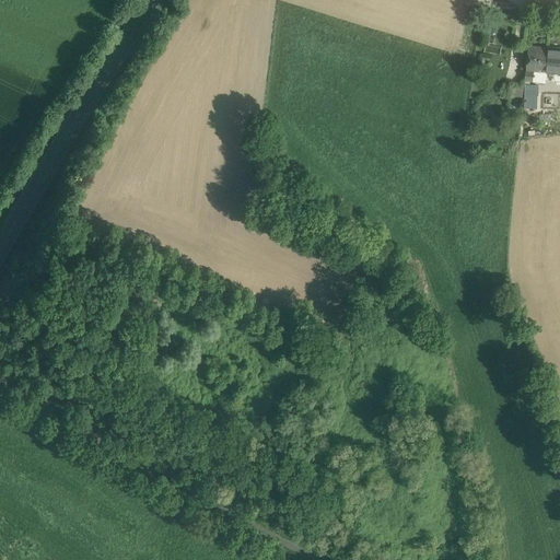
[(549,47),(529,45),(527,69),(534,70),(533,80),(546,82),(547,71),(549,47)]
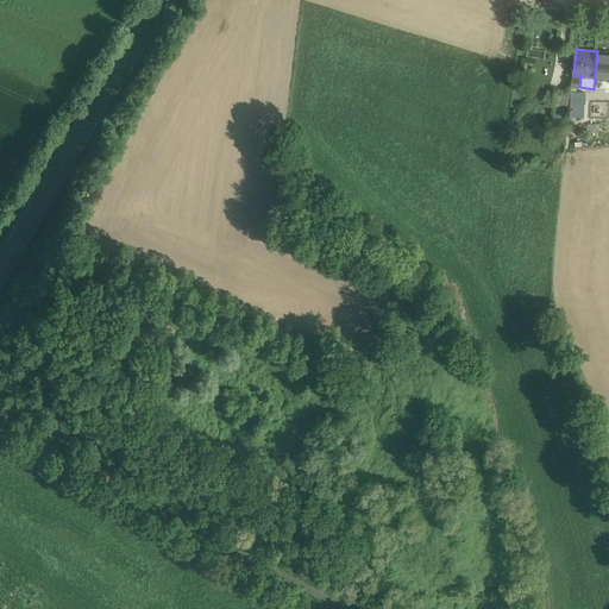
[(608,51),(597,51),(595,77),(608,79),(608,51)]
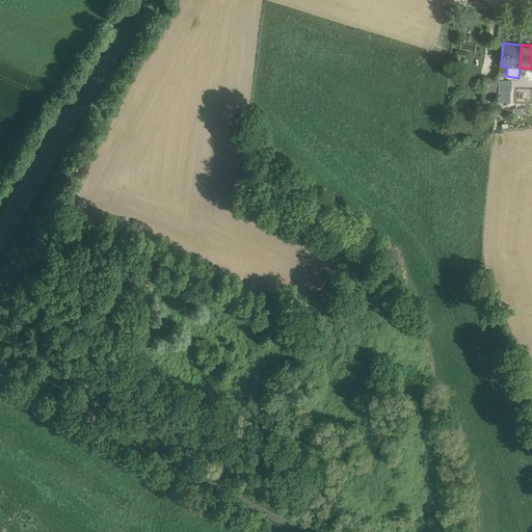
[(498,80),(485,79),(484,95),(497,96),(498,80)]
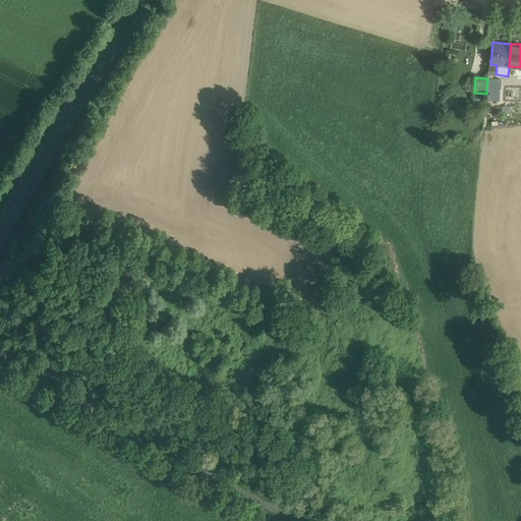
[(501,78),(488,77),(488,89),(495,89),(495,85),(501,85),(501,78)]
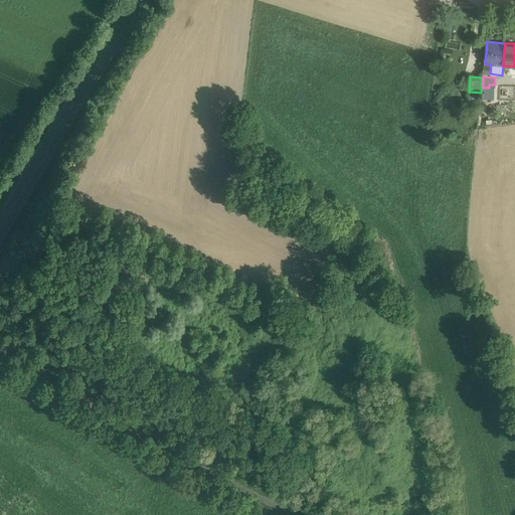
[(501,87),(496,87),(496,95),(514,95),(514,83),(502,83),(501,87)]
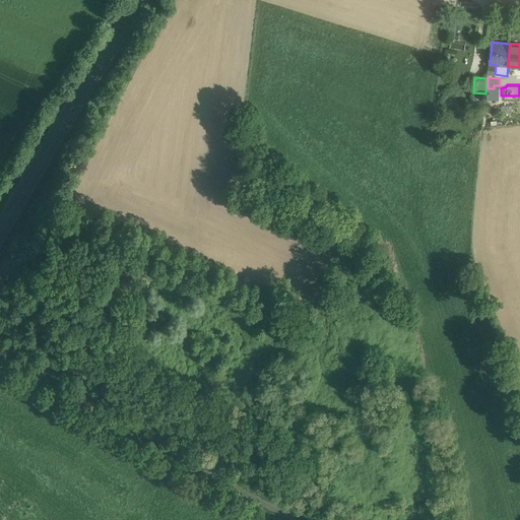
All buildings are outlined.
